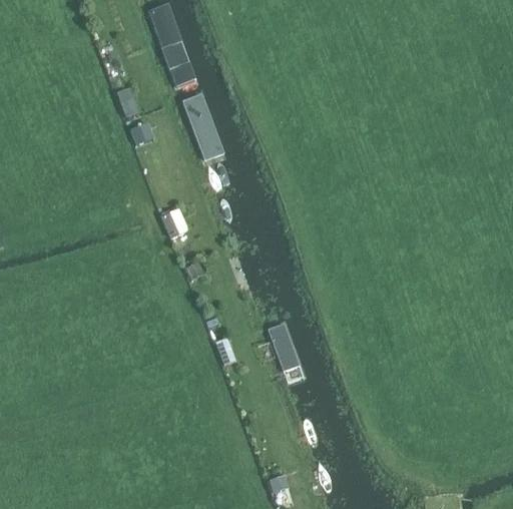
[(143,0),(164,57),(185,50),(167,0),(143,0)]
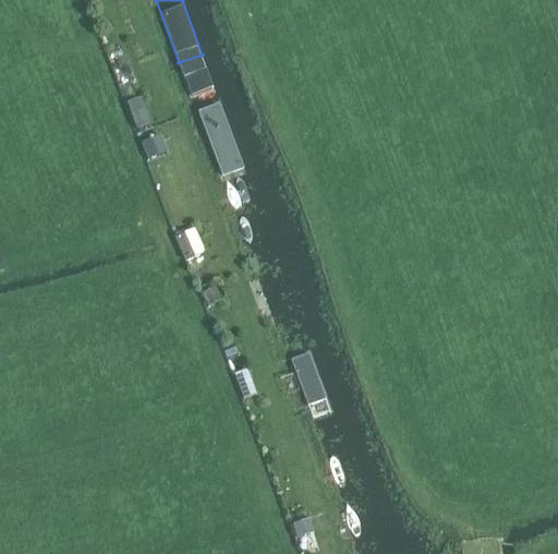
[(219,97),(196,105),(228,195),(251,188),(219,97)]
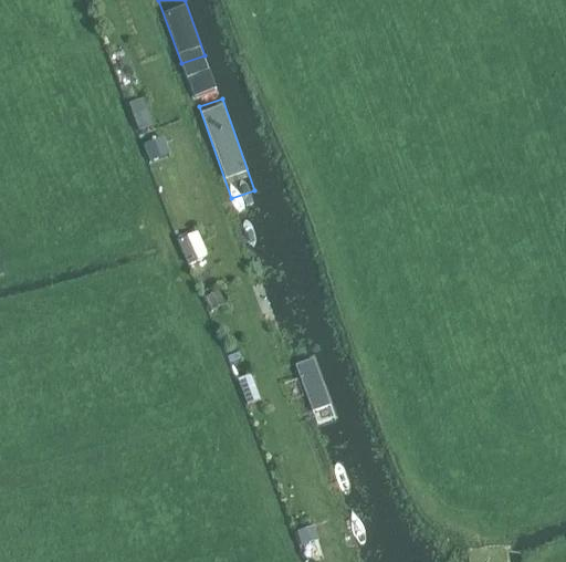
[(142,110),(133,113),(139,128),(147,126),(153,124),(147,108),(142,110)]
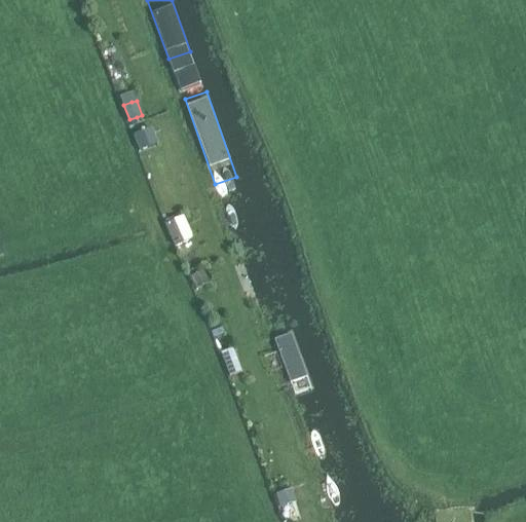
[(142,131),(134,133),(140,148),(147,146),(158,141),(152,126),(142,131)]
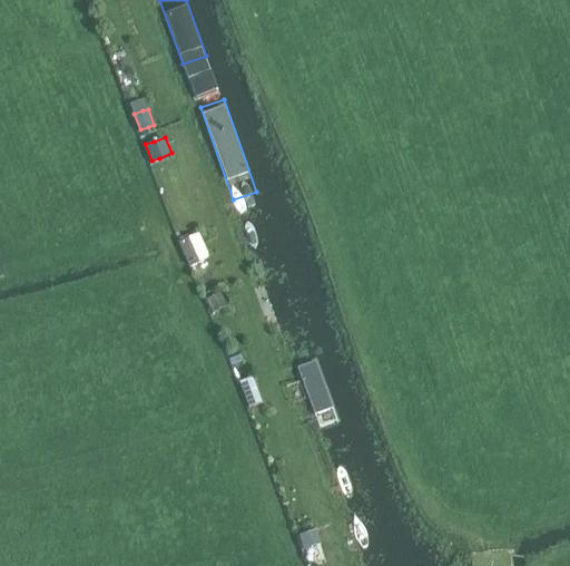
[(198,232),(180,240),(190,264),(209,255),(198,232)]
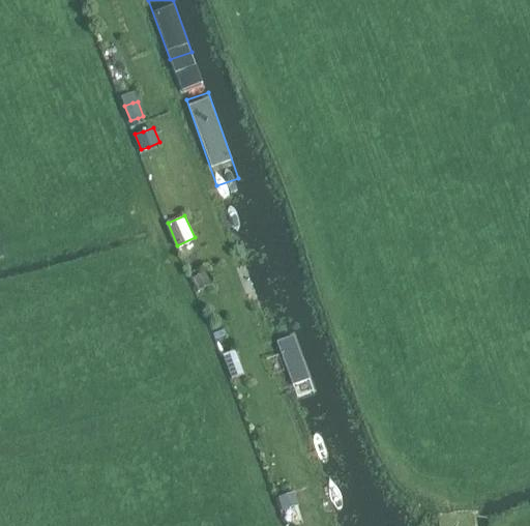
[(193,275),(199,288),(212,282),(205,269),(193,275)]
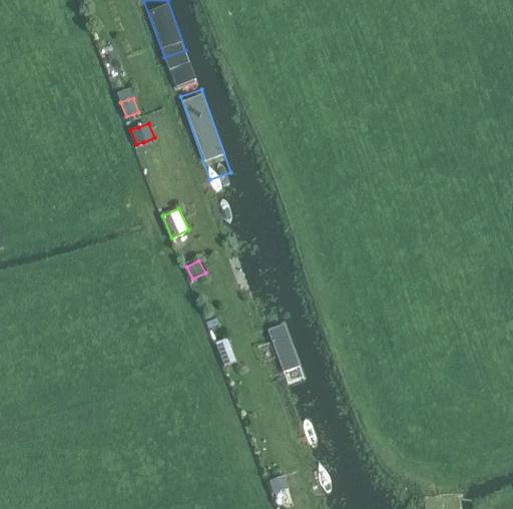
[(249,293),(270,345),(288,338),(269,286),(249,293)]
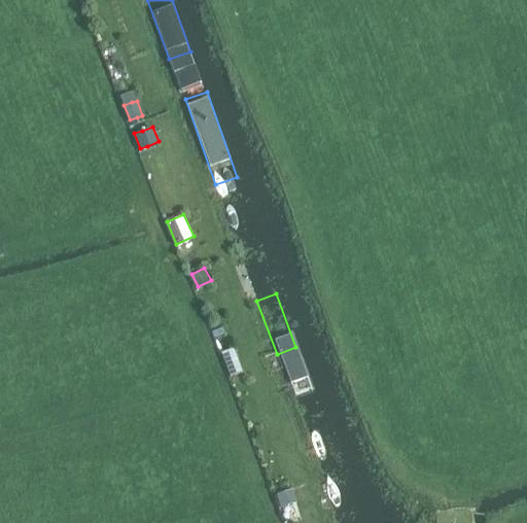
[(234,346),(221,351),(226,362),(238,358),(234,346)]
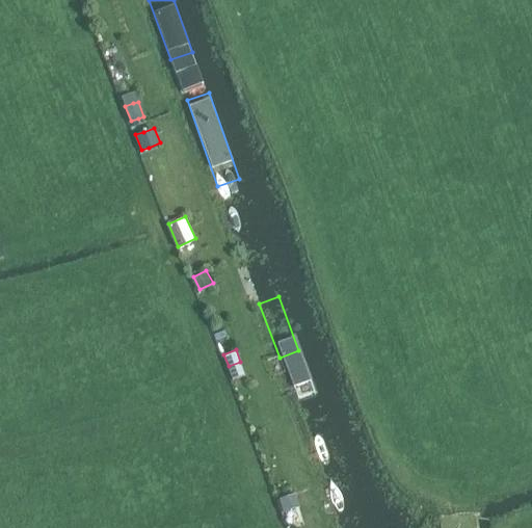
[(295,492),(278,497),(283,509),(299,504),(295,492)]
